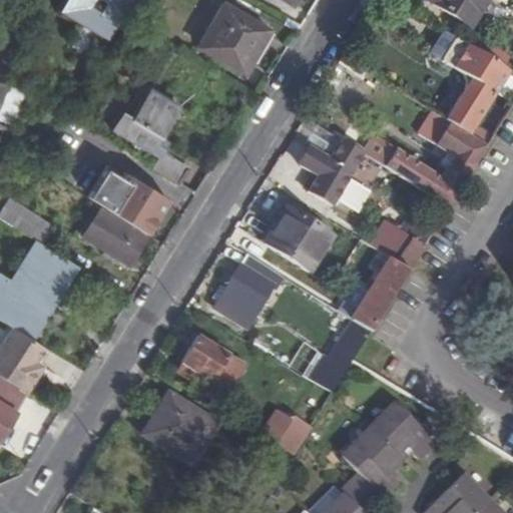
[(106,40),(129,0),(66,0),(60,11),(106,40)]
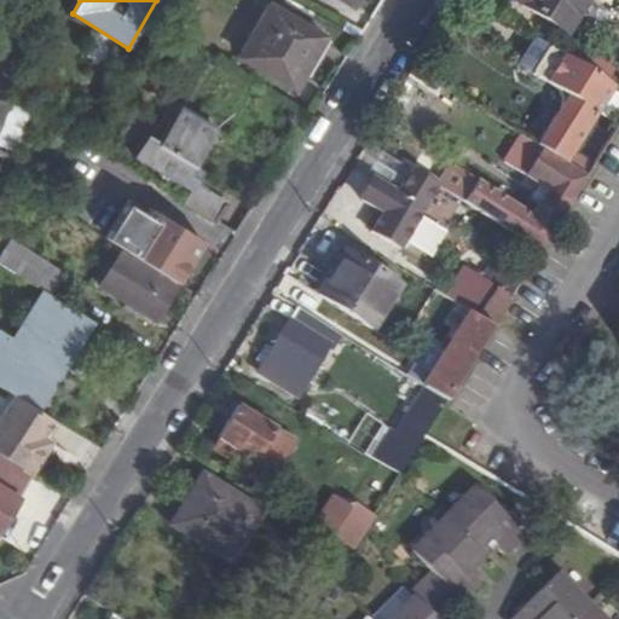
[(515,0),(566,32),(584,0),(515,0)]
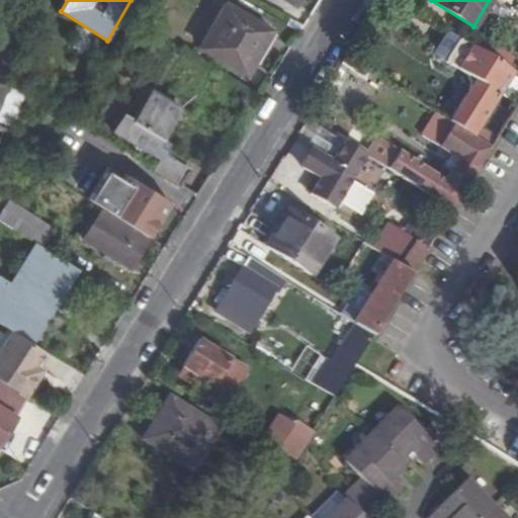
[(248,75),(274,34),(230,6),(204,48),(248,75)]
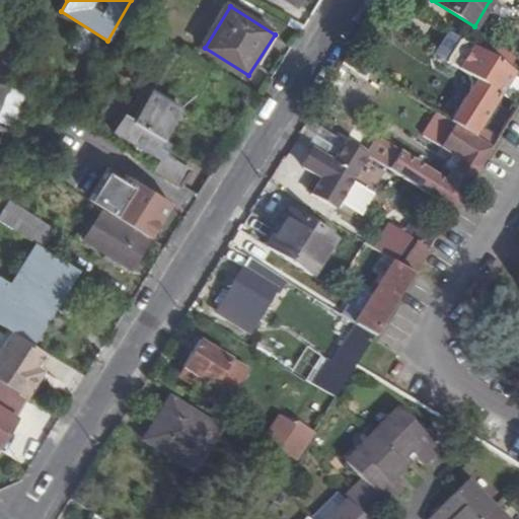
[(472,134),(513,70),(459,38),(445,61),(467,74),(470,86),(449,120),(453,123),(472,134)]
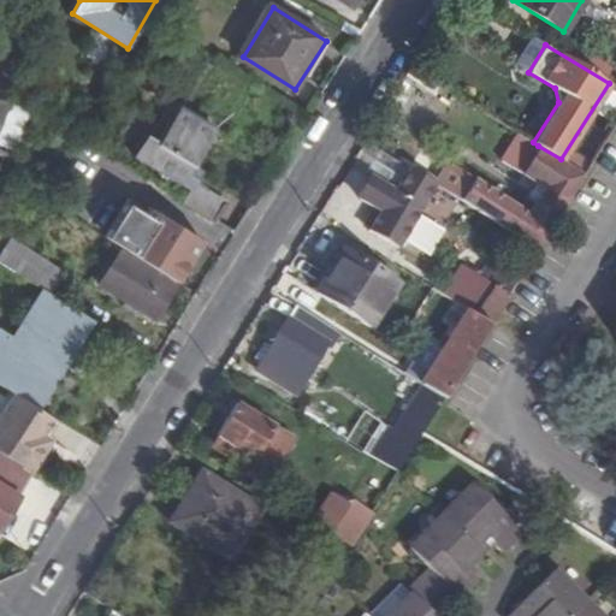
[(190,165),(213,129),(178,108),(157,143),(146,136),(132,158),(188,189),(200,171),(190,165)]
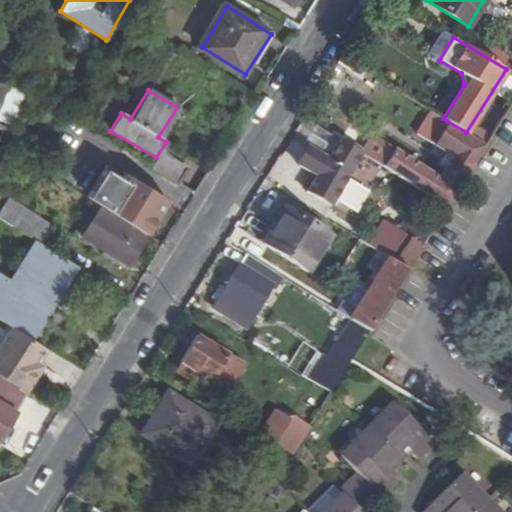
[(35,102),(39,97),(34,94),(31,100),(35,102)]
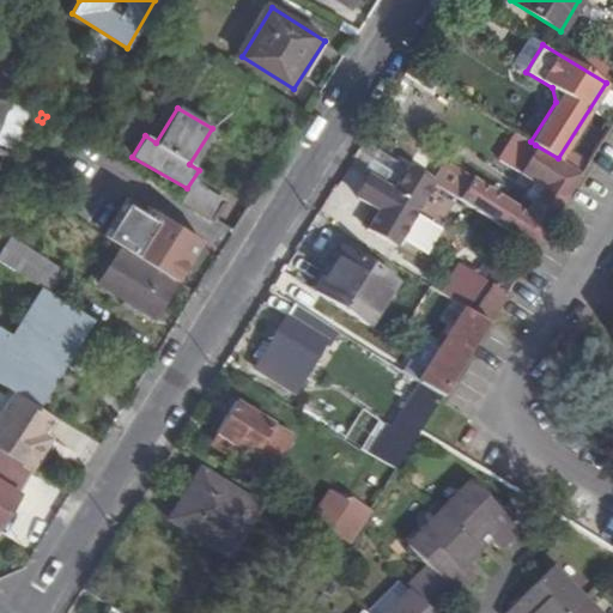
[(534,248),(581,174),(558,158),(535,145),(520,171),(541,186),(532,200),(535,204),(525,219),(423,155),(412,171),(434,186),(502,229),(534,248)]
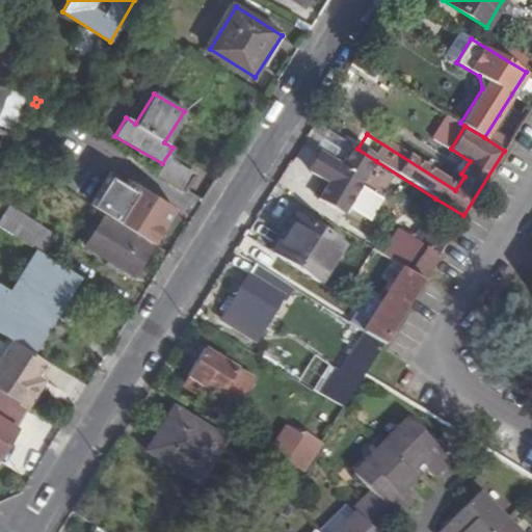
[(355,148),(336,135),(324,154),(344,166),(355,148)]
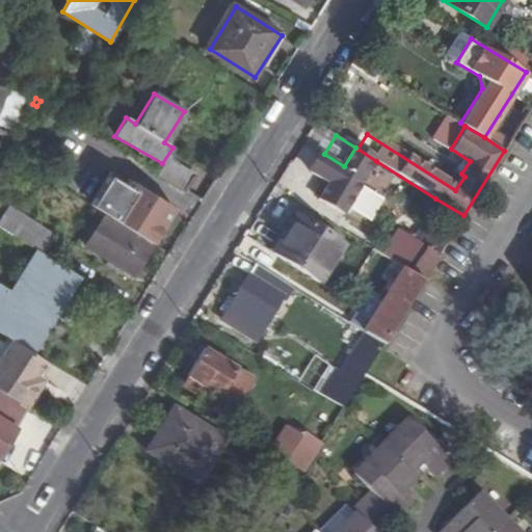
[(316,155),(311,165),(313,171),(328,181),(318,197),(344,214),(348,206),(362,184),(376,161),(357,149),(355,148),(344,166),(324,154),(316,155)]
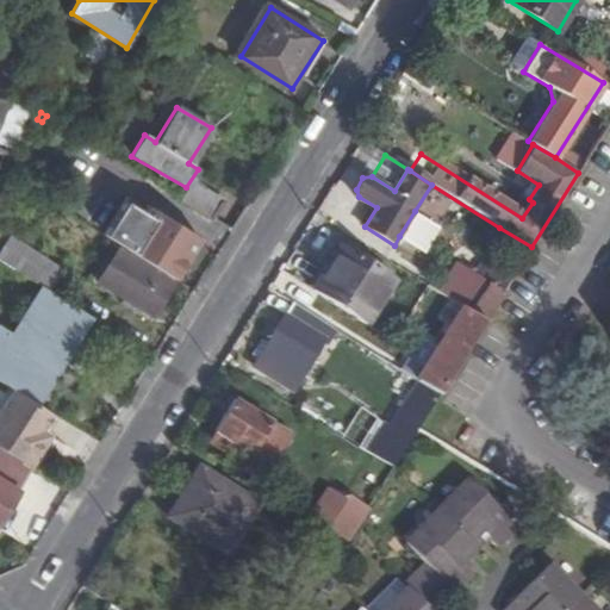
[(181,200),(210,219),(222,201),(192,181),(181,200)]
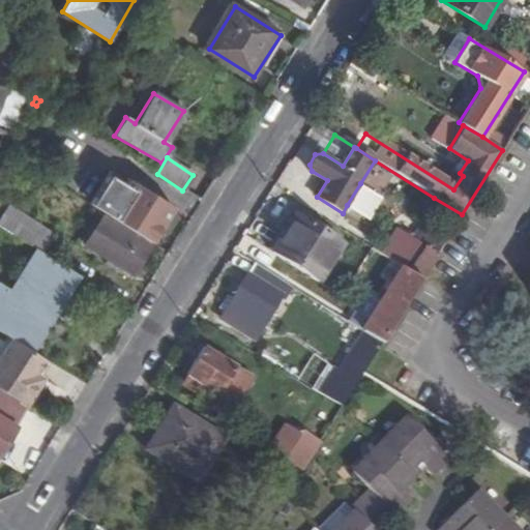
[(109,215),(151,242),(174,208),(159,199),(163,193),(147,183),(145,188),(130,180),(109,215)]
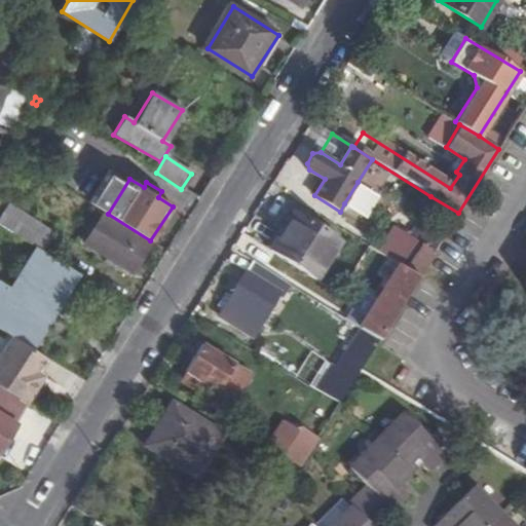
[(380,196),(358,182),(344,203),(367,218),(380,196)]
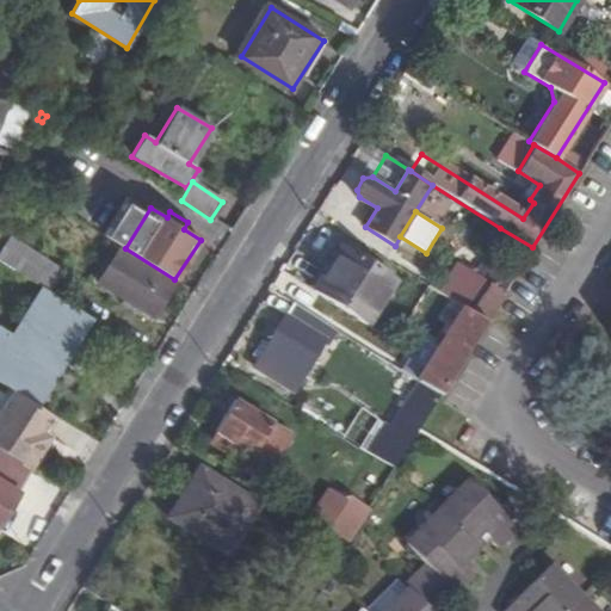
[(525,259),(532,247),(500,228),(493,239),(525,259)]
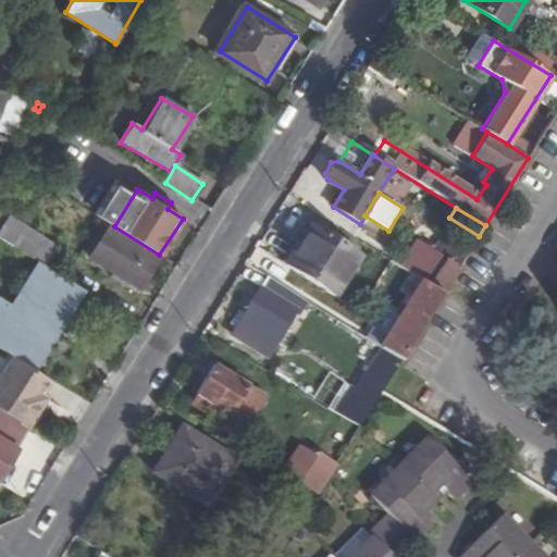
[(0,237),(40,262),(45,265),(57,246),(9,215),(0,229),(0,237)]
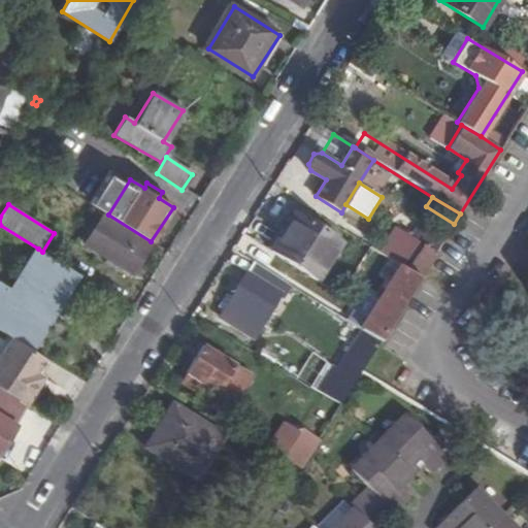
[(269,253),(292,216),(288,212),(286,215),(283,217),(278,222),(273,228),(272,231),(269,236),(267,242),(266,245),(265,251),(269,253)]
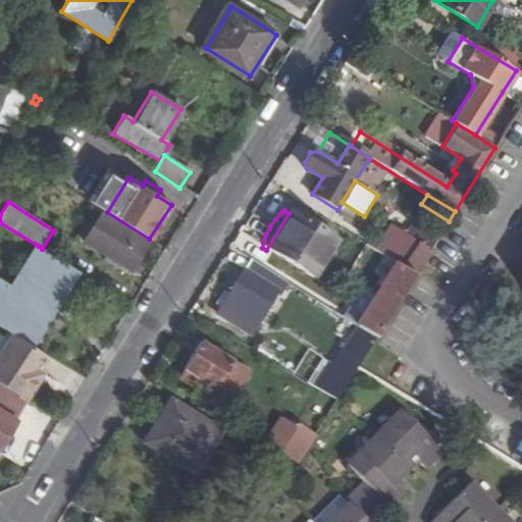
[(85,242),(111,258),(116,261),(129,270),(148,242),(102,213),(85,242)]
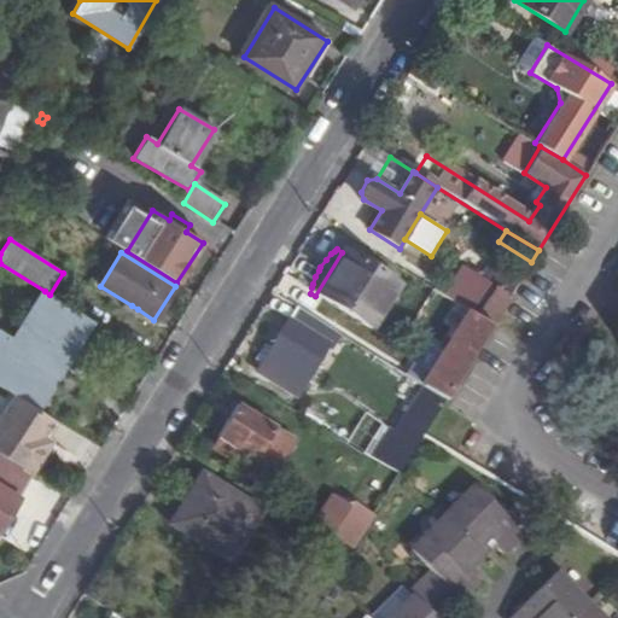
[(371,330),(397,286),(342,252),(315,296),(371,330)]
